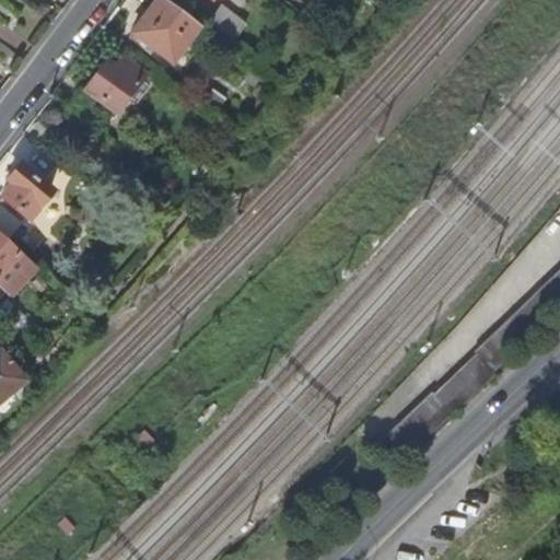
[(197,26),(162,0),(154,0),(129,34),(170,63),(197,26)]
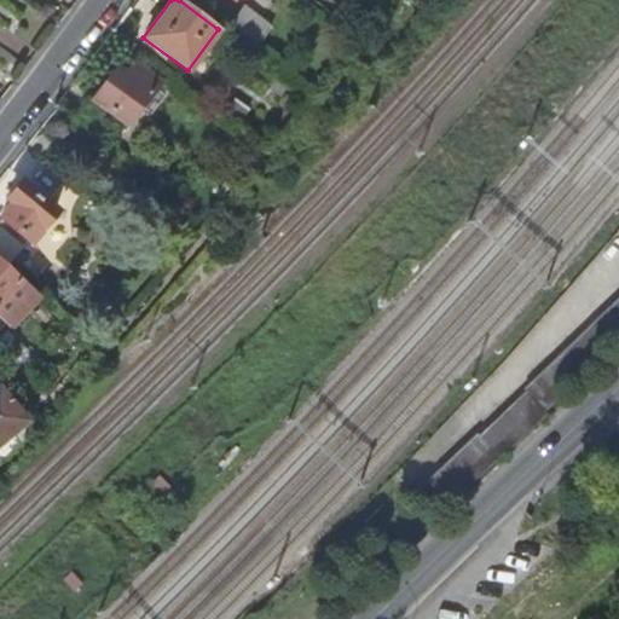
[(227,27),(255,48),(272,28),(244,5),(227,27)]
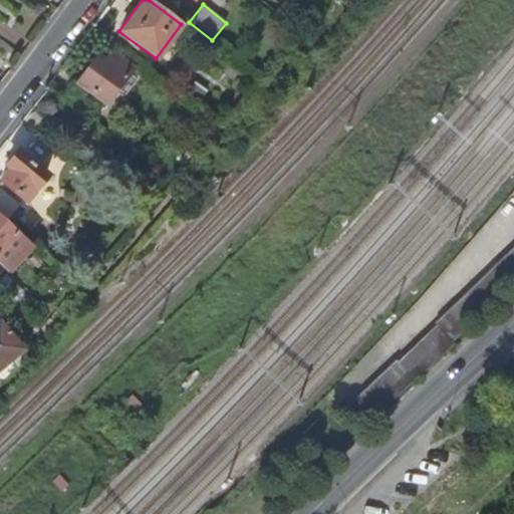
[(103,105),(129,71),(107,54),(100,62),(94,57),(74,83),(103,105)]
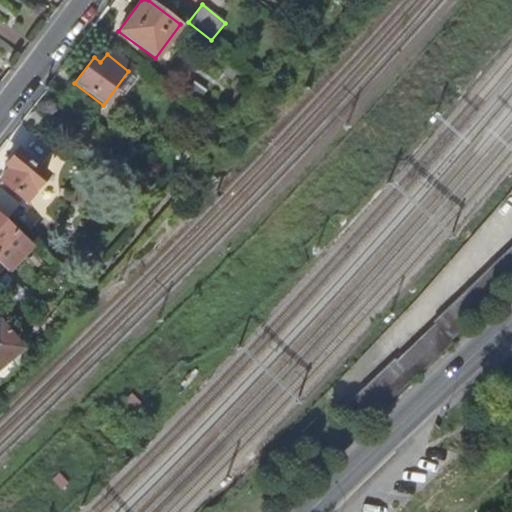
[(0,179),(0,182),(23,201),(44,176),(15,152),(3,168),(7,171),(0,179)]
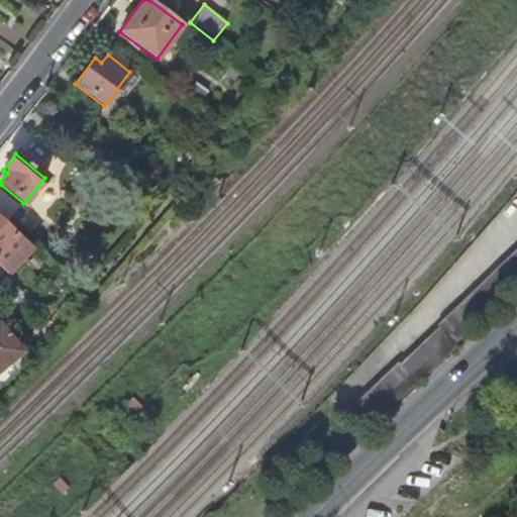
[(31,249),(16,235),(14,237),(0,223),(0,268),(8,276),(31,249)]
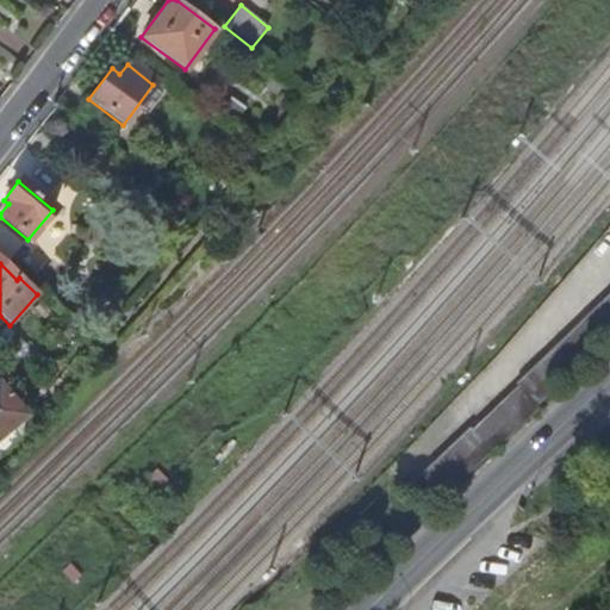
[(609,332),(609,291),(514,385),(516,386),(534,405),(609,332)]
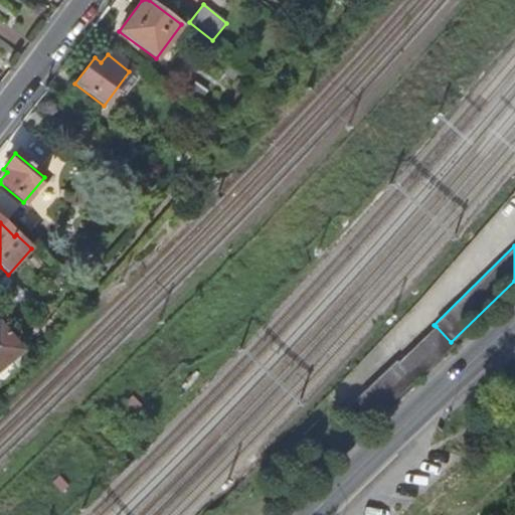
[(0,371),(25,350),(0,322),(0,371)]
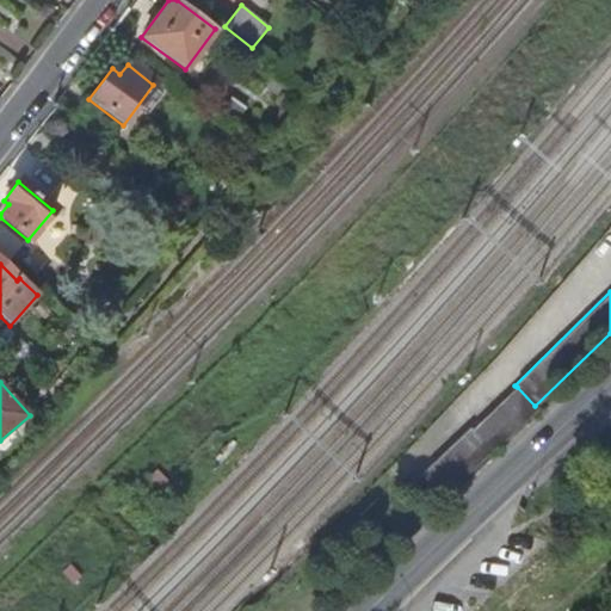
[(535,406),(517,387),(470,431),(489,450),(491,452),(537,408),(535,406)]
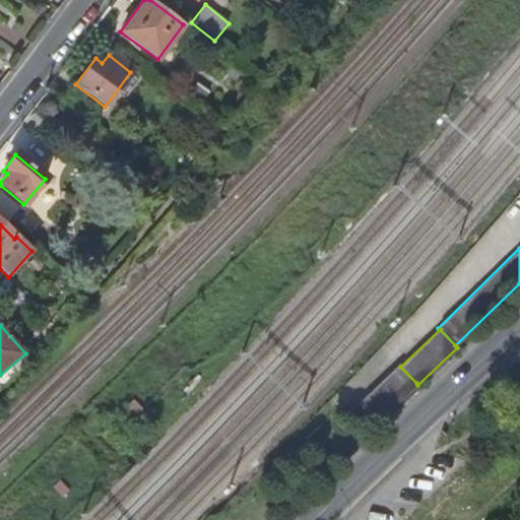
[(368,430),(416,383),(400,367),(398,365),(349,411),(368,430)]
